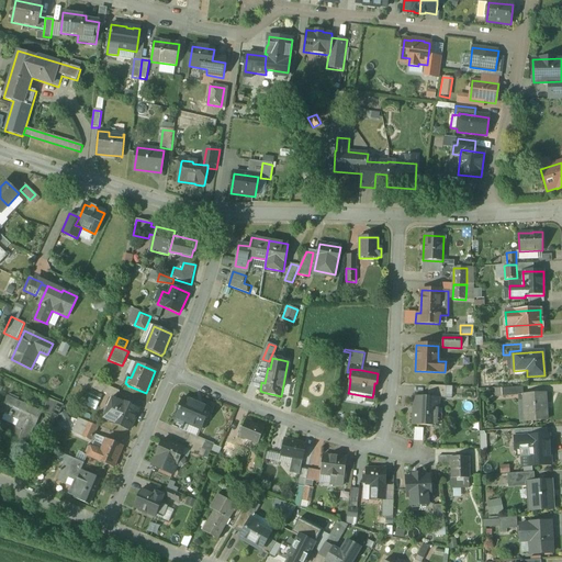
[(446,386),(428,385),(428,398),(439,398),(446,398),(446,386)]
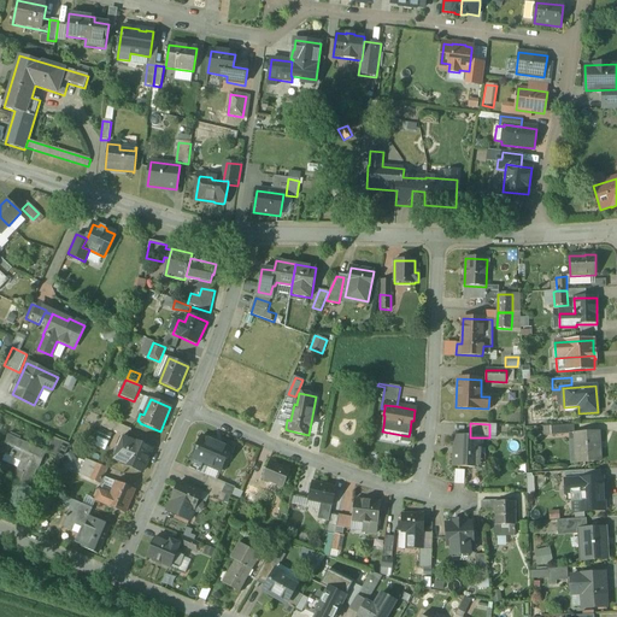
[(130,430),(116,424),(113,430),(128,438),(130,430)]
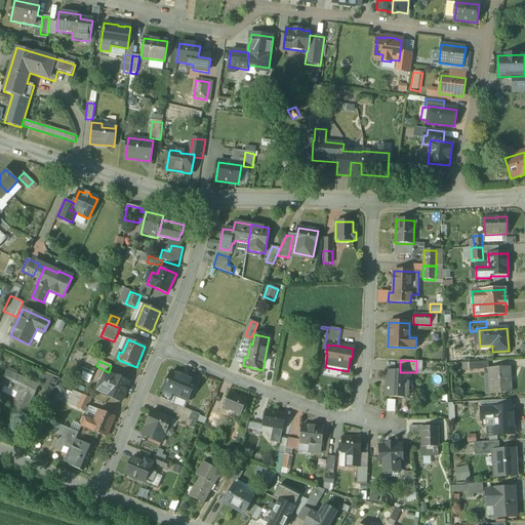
[(486,362),(469,363),(469,371),(486,370),(486,362)]
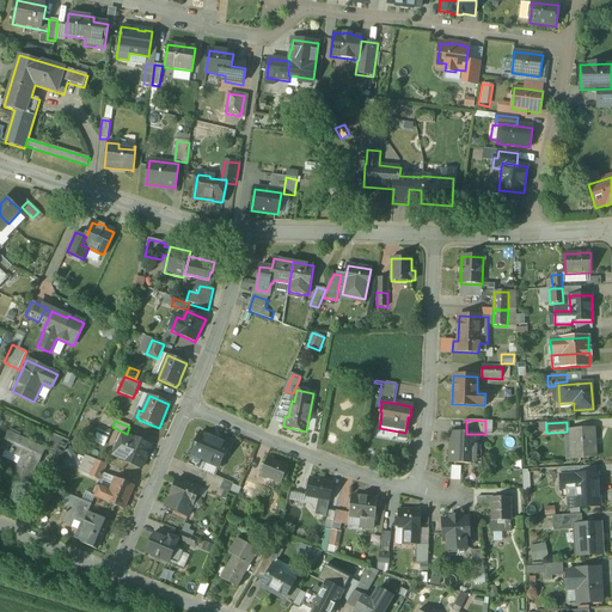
[(97,426),(92,444),(111,448),(116,430),(97,426)]
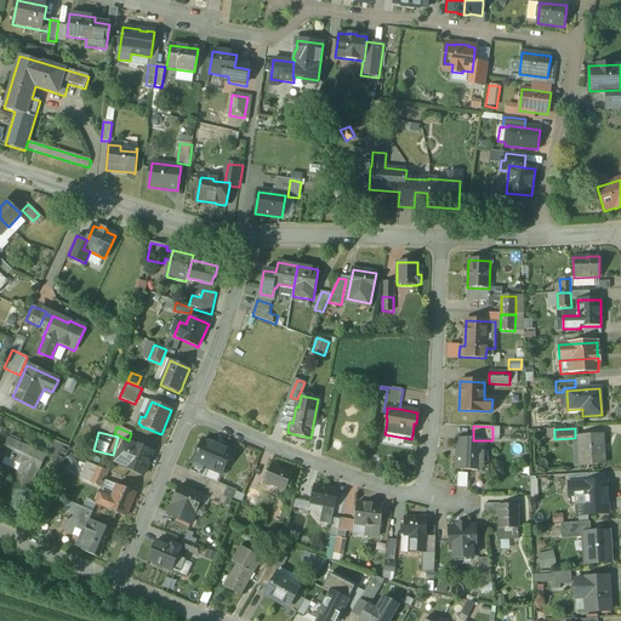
[(603,436),(579,437),(579,448),(581,448),(582,467),(604,465),(603,454),(603,453),(603,436)]
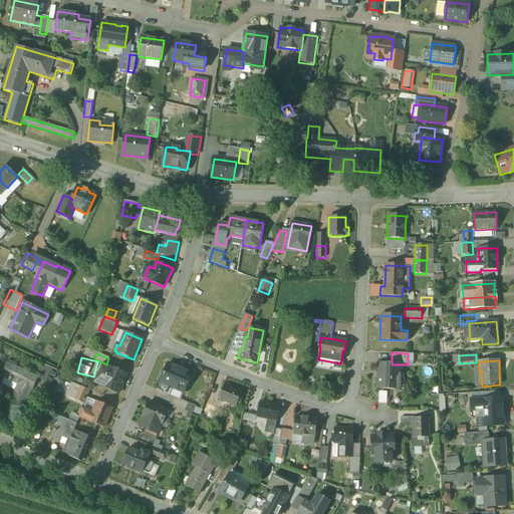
[(38,377),(7,363),(1,375),(5,377),(9,379),(11,380),(19,383),(16,391),(11,401),(23,407),(34,383),(35,384),(38,377)]
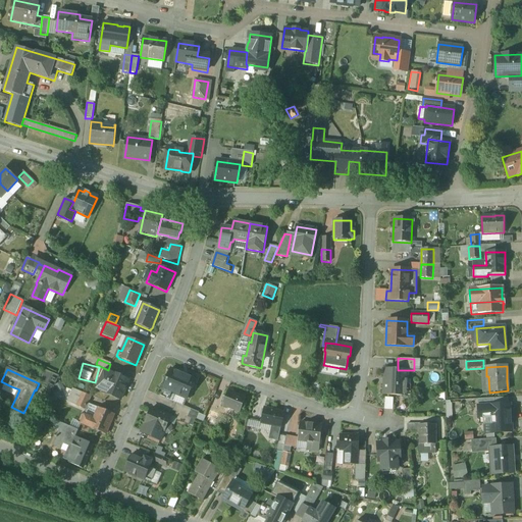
[(195,380),(170,369),(162,388),(163,388),(160,396),(159,396),(159,397),(169,401),(169,400),(172,393),(187,399),(195,380)]
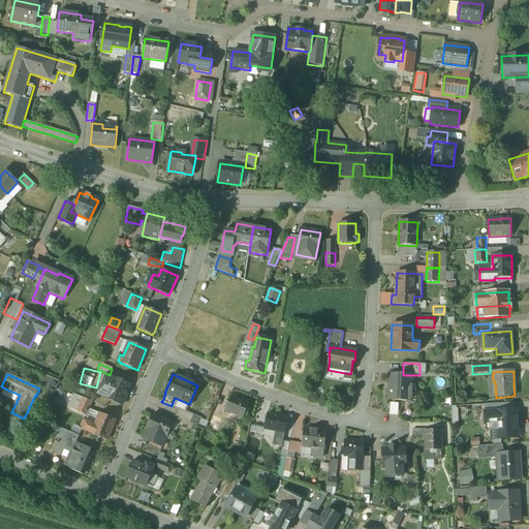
[(403,375),(390,374),(389,401),(411,402),(413,375),(403,375)]
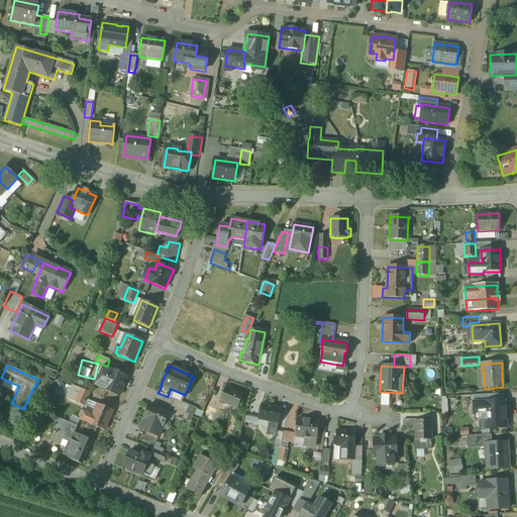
[(111,371),(103,367),(95,386),(103,389),(103,390),(119,396),(128,377),(111,370),(111,371)]
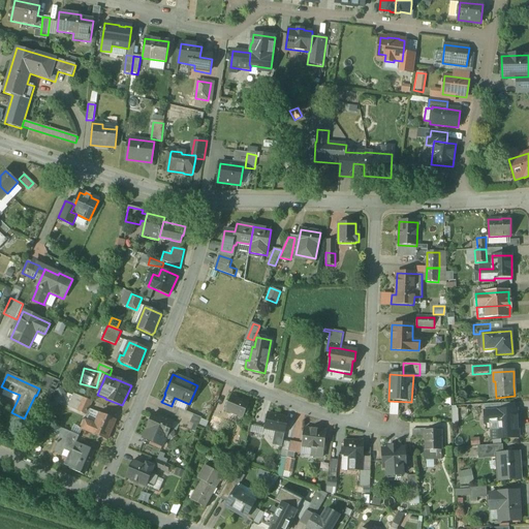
[(60,381),(53,378),(45,392),(54,396),(60,381)]
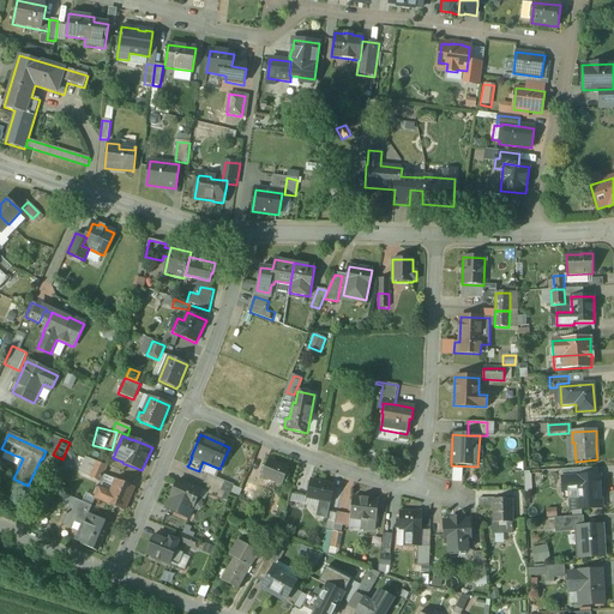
[(23,458),(13,455),(13,457),(10,455),(11,453),(6,451),(2,459),(19,467),(23,458)]
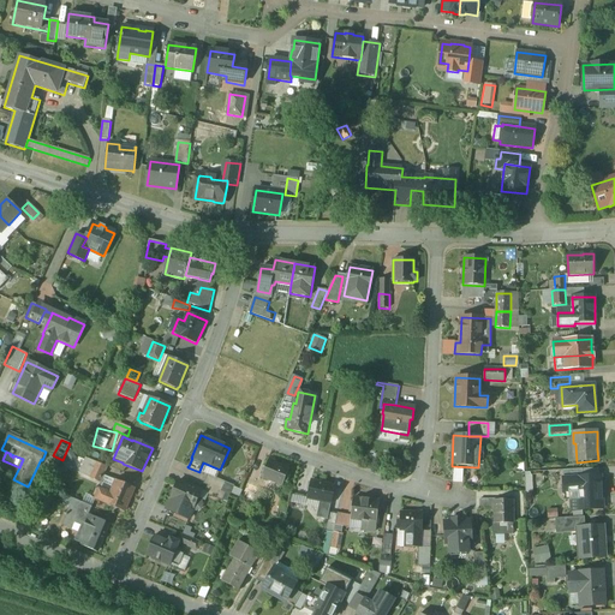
[(290,470),(275,464),(275,463),(268,460),(262,477),(282,485),(290,470)]
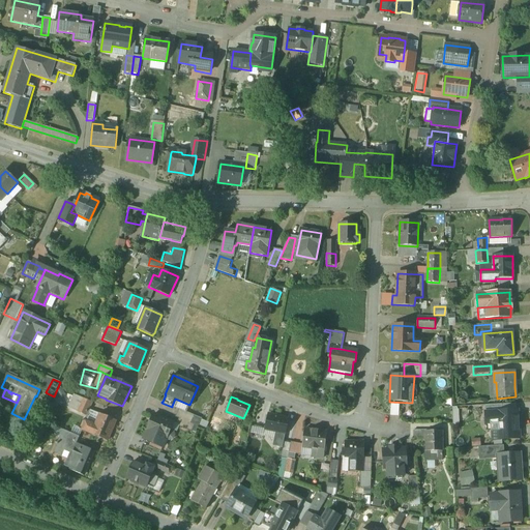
[(83,400),(80,398),(75,410),(78,411),(78,412),(86,416),(92,403),(83,399),(83,400)]
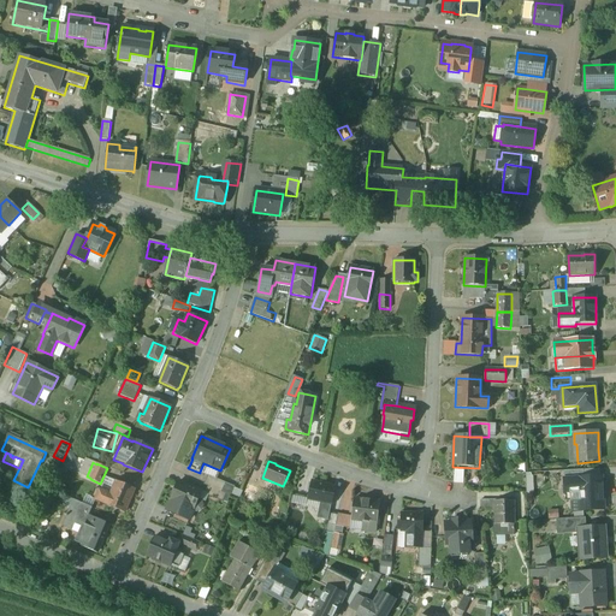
[(451,484),(461,484),(462,469),(452,469),(451,484)]
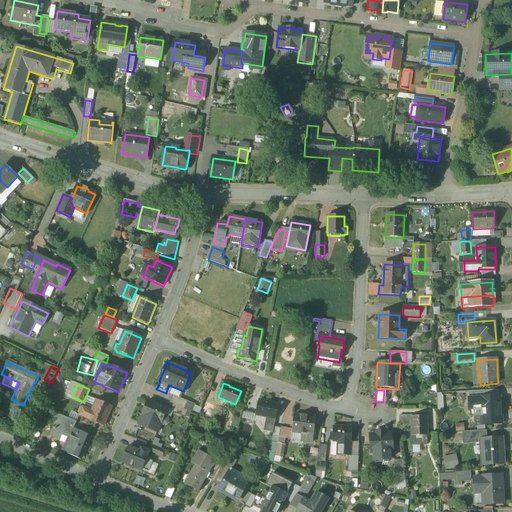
[(188,402),(166,392),(166,393),(173,396),(169,403),(173,405),(184,410),(188,402)]
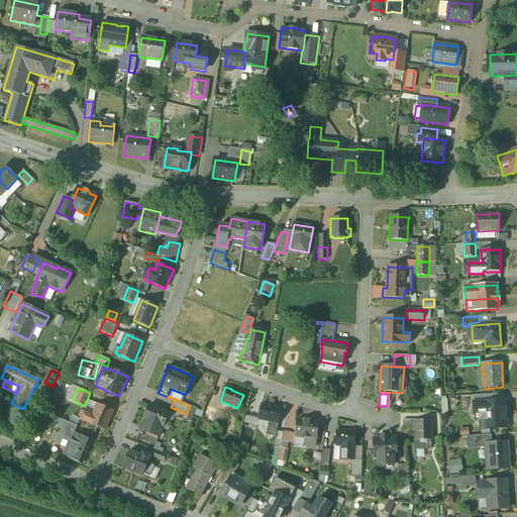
[(441,415),(448,414),(446,400),(439,401),(441,415)]
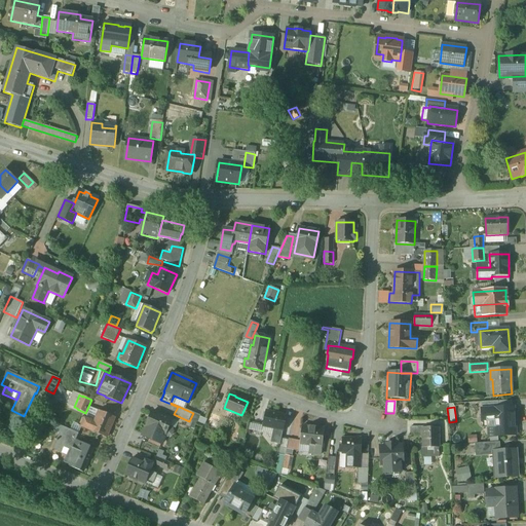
[(482,410),(481,410),(482,422),(494,421),(495,436),(494,436),(494,437),(516,436),(516,435),(515,435),(514,417),(515,417),(514,408),(498,409),(482,410)]
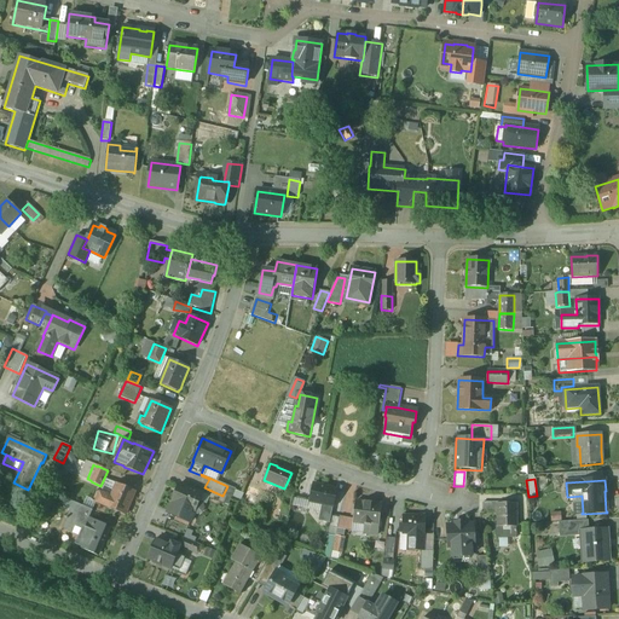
[(136,492),(117,484),(111,498),(106,508),(126,515),(136,492)]
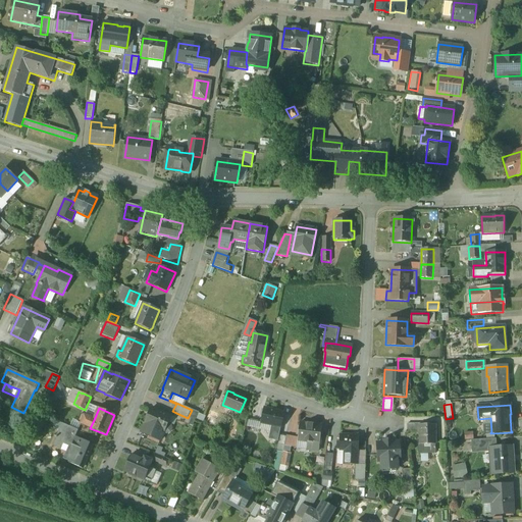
[(171,417),(152,409),(145,424),(164,433),(168,424),(171,417)]
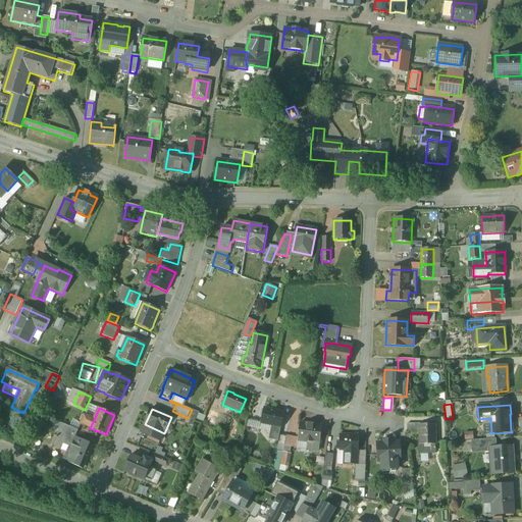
[(208,409),(204,421),(213,424),(217,412),(208,409)]
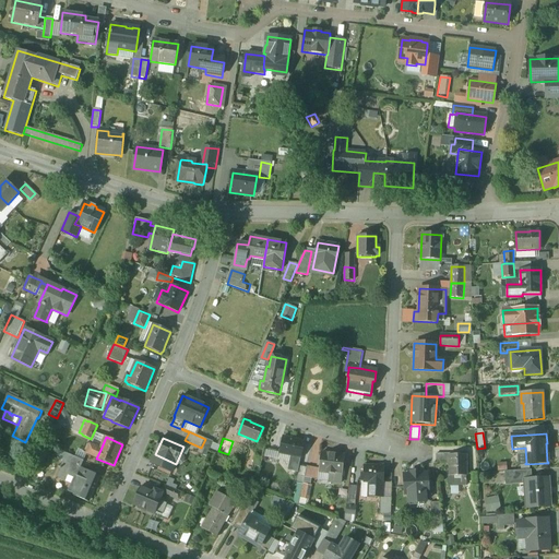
[(304,442),(283,438),(280,454),(300,458),(304,442)]
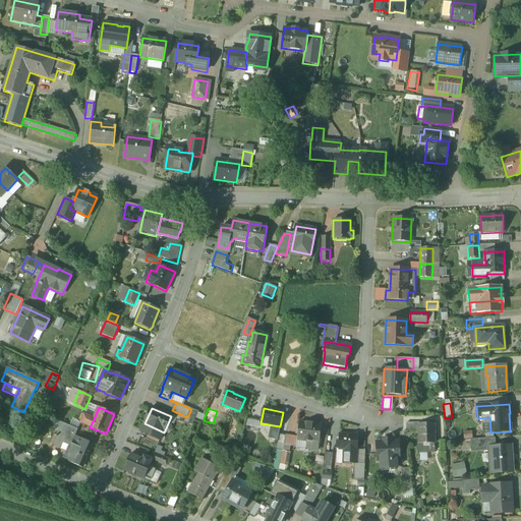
[(187,417),(176,412),(174,418),(188,424),(190,418),(187,417)]
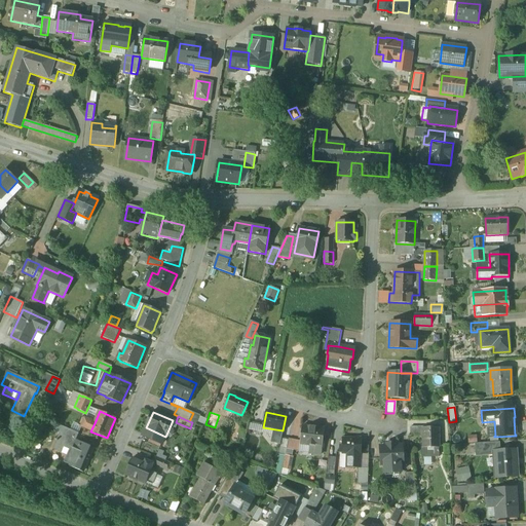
[(95,423),(85,419),(81,427),(90,431),(95,423)]
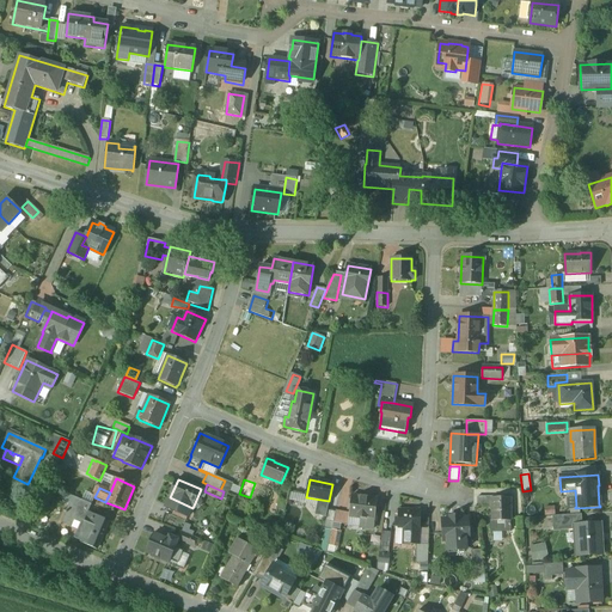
[(377,499),(352,496),(349,518),(361,519),(374,520),(377,499)]
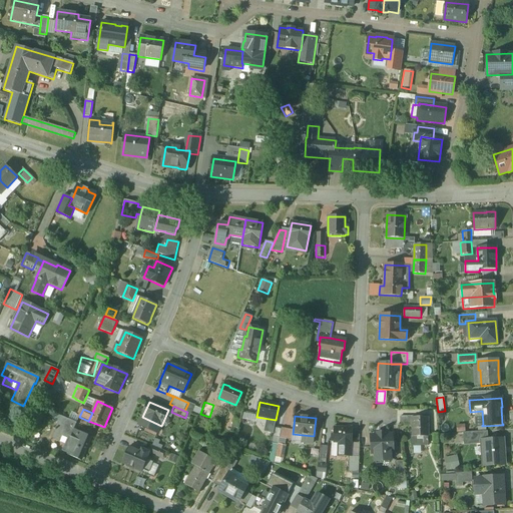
[(90,437),(74,430),(76,423),(62,417),(54,434),(53,438),(60,441),(63,434),(69,436),(69,438),(63,453),(80,461),(90,437)]
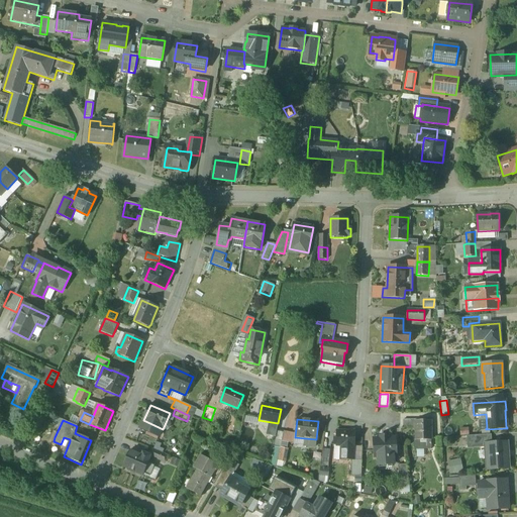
[(163,429),(143,420),(140,428),(160,436),(163,429)]
